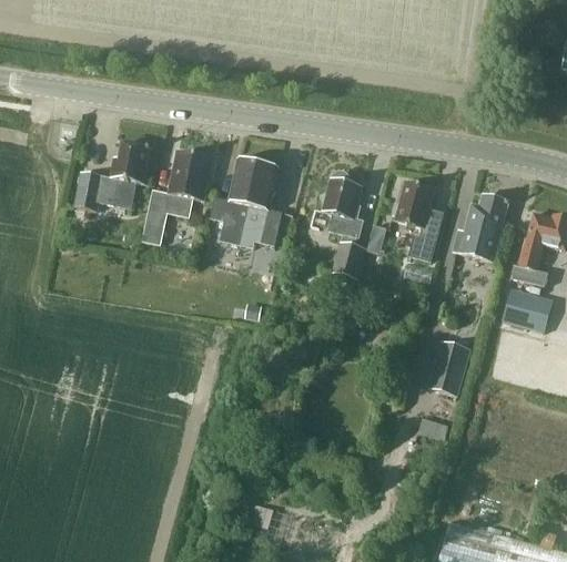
[(142,183),(149,146),(121,141),(118,159),(113,157),(110,176),(80,171),(73,205),(95,210),(98,201),(130,207),(134,181),(142,183)]
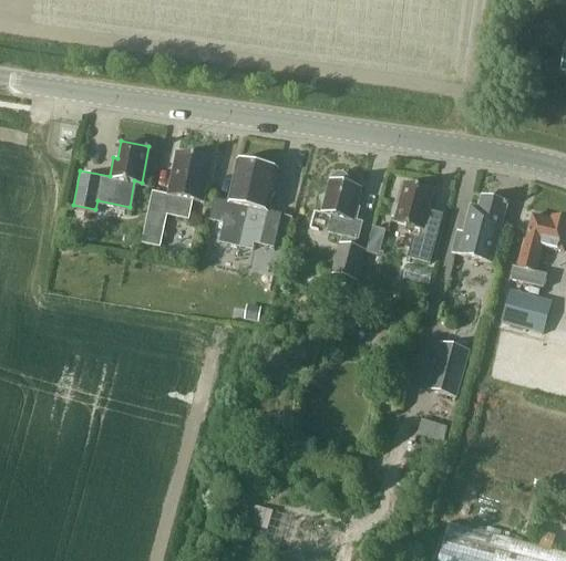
[(202,153),(199,155),(176,149),(167,191),(151,188),(141,239),(158,243),(165,210),(187,215),(191,197),(202,199),(211,157),(208,156),(207,154),(202,153)]
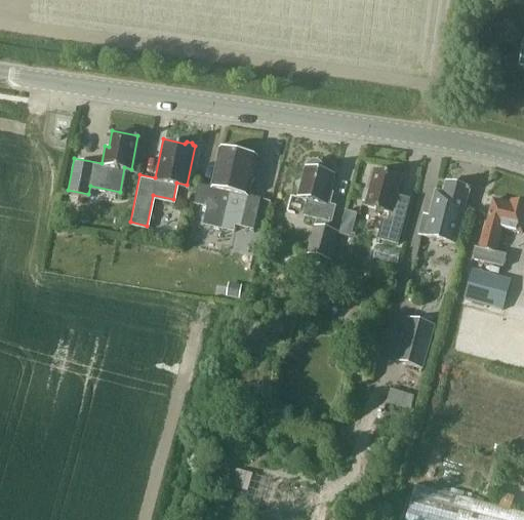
[(245,149),(242,151),(219,146),(210,185),(197,182),(193,201),(206,204),(202,222),(223,227),(230,196),(240,198),(234,223),(252,227),(259,196),(247,193),(255,154),(253,153),(251,151),(245,149)]
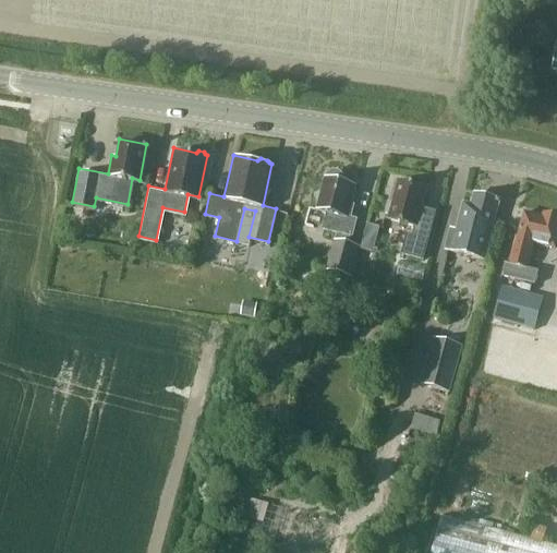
[(348,284),(350,273),(358,243),(347,240),(348,236),(349,232),(351,232),(355,216),(349,215),(352,202),(347,201),(352,182),(341,179),(342,178),(342,176),(341,175),(341,173),(340,171),(339,170),(338,169),(336,168),(334,168),(331,168),(328,169),(327,170),(326,171),(325,172),(325,175),(316,207),(326,209),(322,226),(336,229),(326,266),(340,271),(338,281),(348,284)]
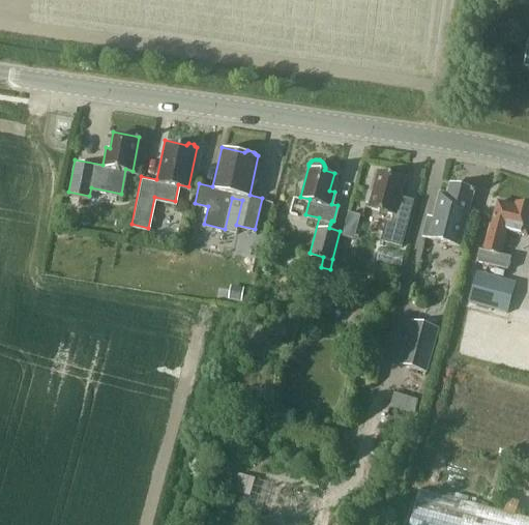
[(401,243),(404,228),(402,227),(402,226),(405,226),(412,198),(399,194),(404,176),(377,169),(371,191),(368,190),(364,199),(369,201),(366,206),(393,213),(390,223),(382,221),(378,237),(401,243)]
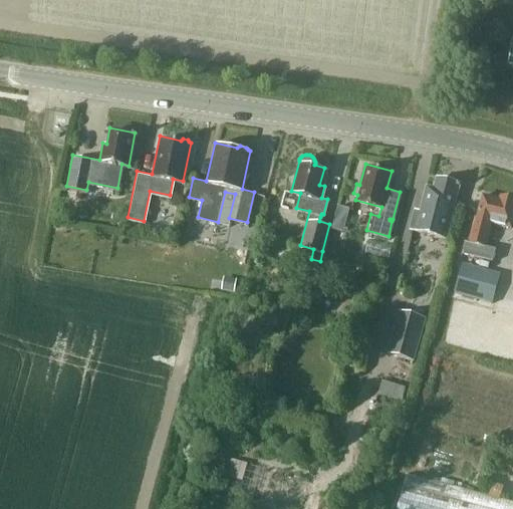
[(445,235),(459,182),(436,175),(433,186),(426,184),(419,208),(414,206),(409,225),(445,235)]
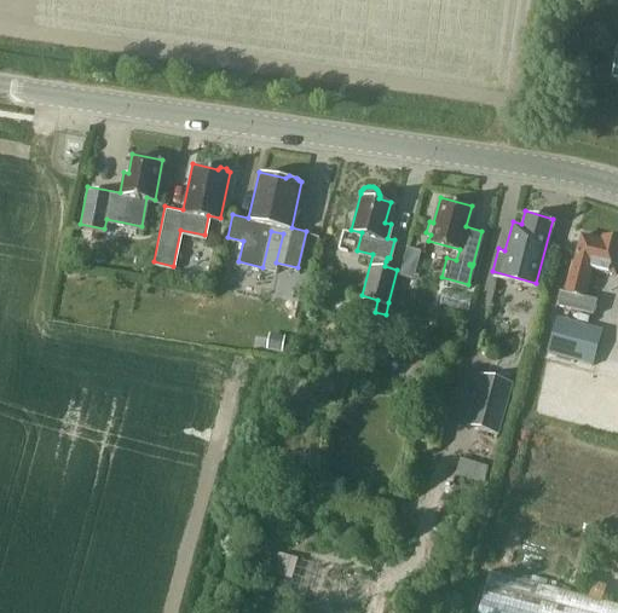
[(614,271),(617,255),(617,236),(601,232),(601,236),(581,231),(572,259),(571,259),(564,288),(559,287),(554,301),(591,311),(596,296),(583,293),(590,265),(614,271)]
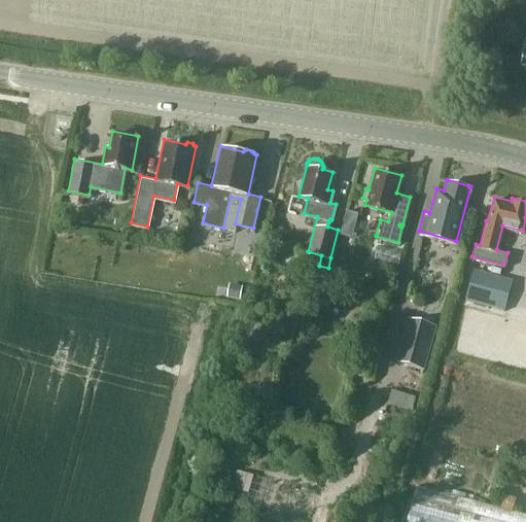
[(354,221),(357,209),(345,206),(342,218),(354,221)]
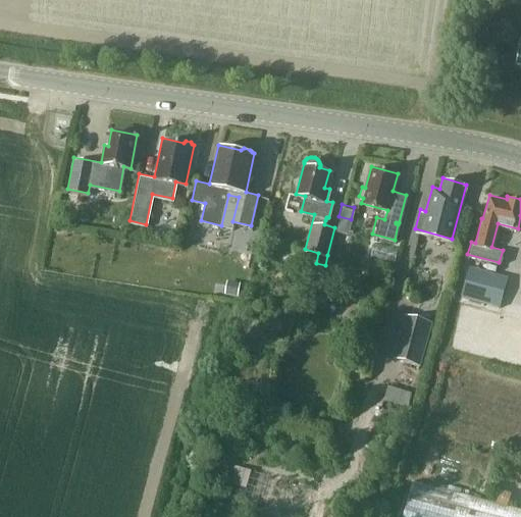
[(499,304),(507,275),(468,265),(460,294),(499,304)]
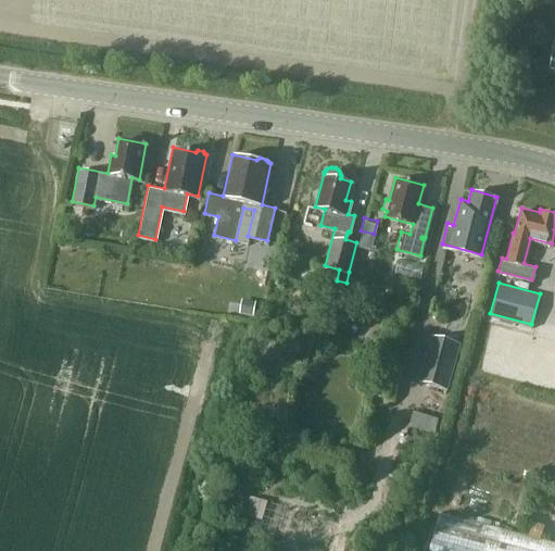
[(252,313),(254,299),(241,297),(239,311),(252,313)]
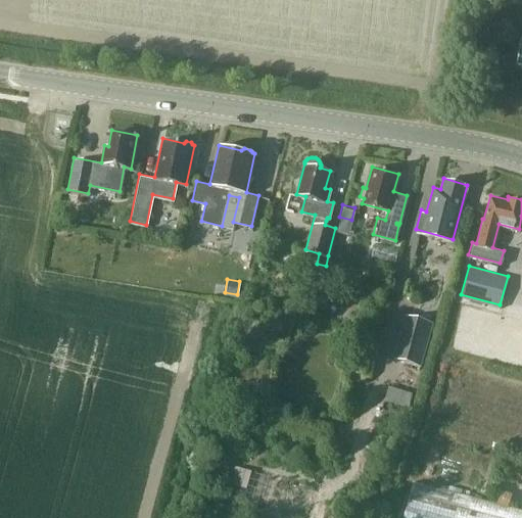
[(431,321),(404,314),(391,358),(420,366),(431,321)]
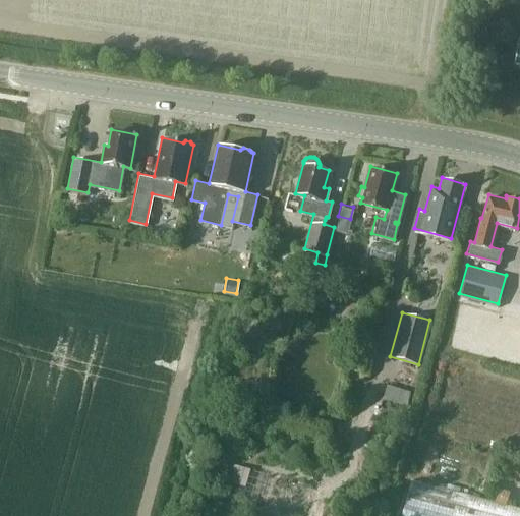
[(361,358),(349,355),(345,367),(357,370),(361,358)]
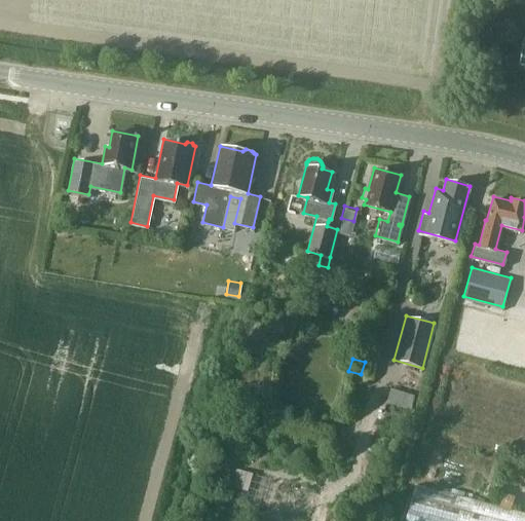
[(386,403),(413,404),(413,391),(387,388),(386,403)]
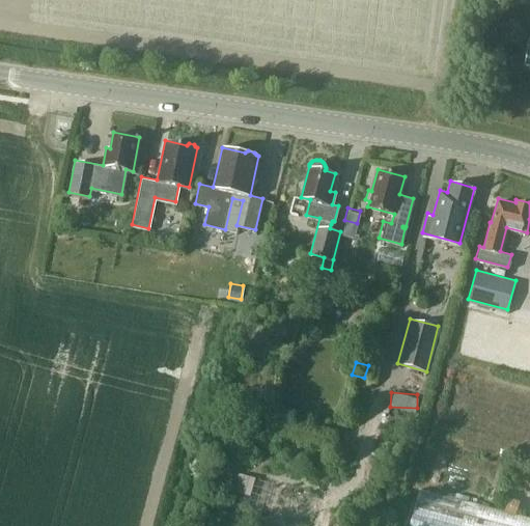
[(232,490),(248,494),(252,475),(238,471),(232,490)]
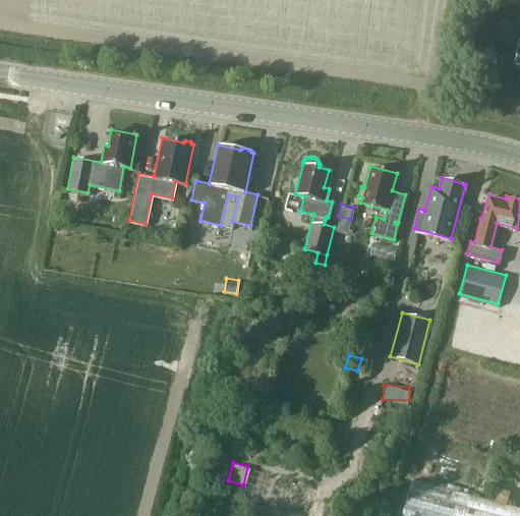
[(400,515),(519,515),(519,504),(410,477),(400,515)]
